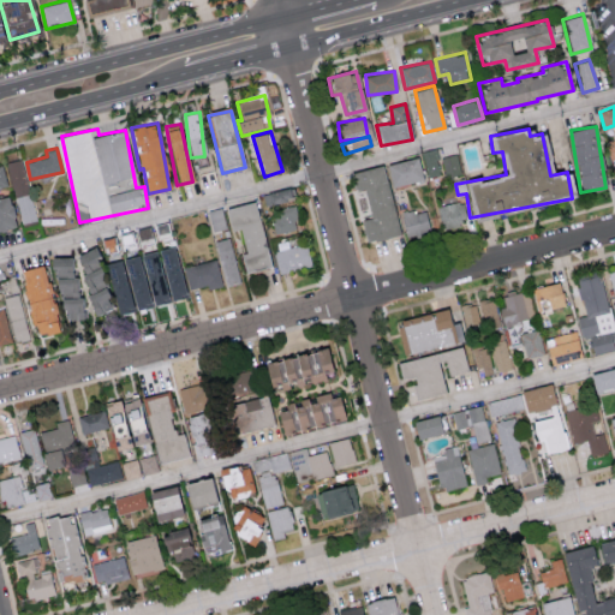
[(421,151),(428,178),(441,174),(434,148),(421,151)]
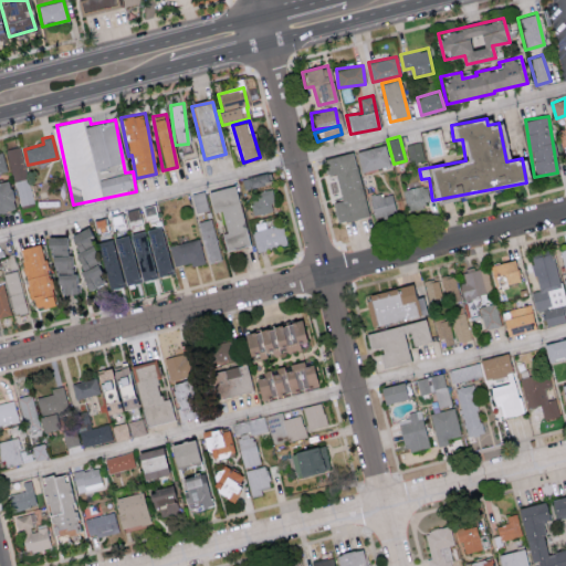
[(409,164),(425,160),(420,140),(406,144),(409,164)]
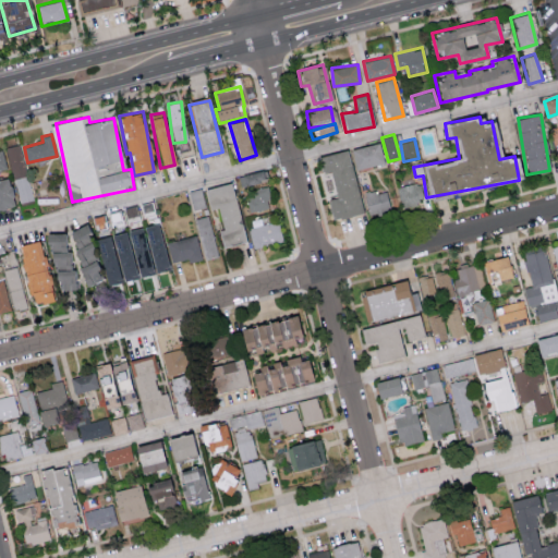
[(32,201),(21,144),(7,147),(17,203),(32,201)]
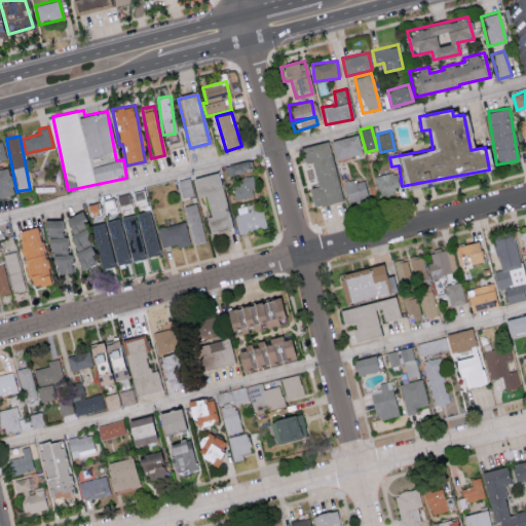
[(360,155),(358,136),(331,139),(333,158),(360,155)]
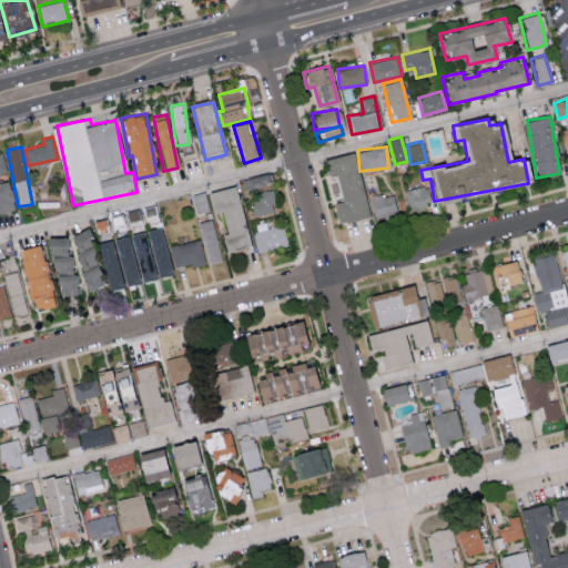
[(368,216),(353,152),(324,159),(328,174),(335,173),(342,200),(332,202),(337,224),(368,216)]
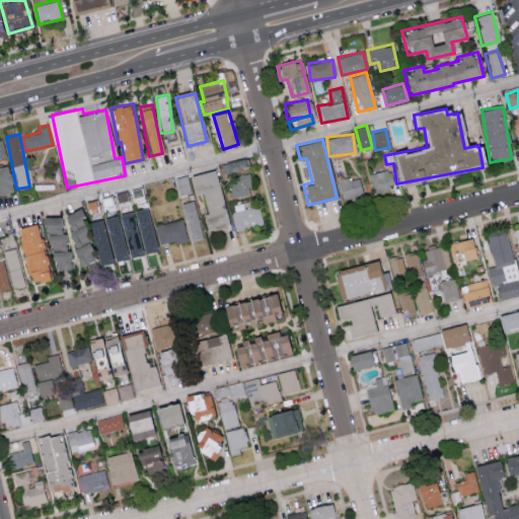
[(221,163),(223,172),(245,167),(243,158),(221,163)]
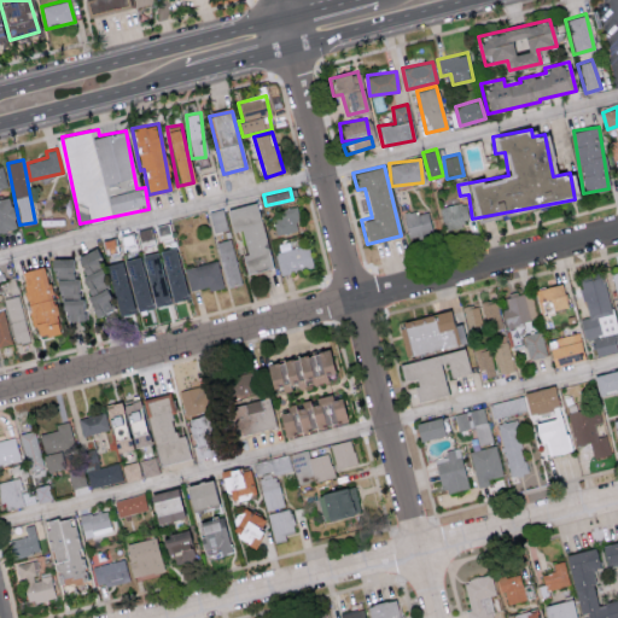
[(0,231),(16,227),(7,196),(0,197),(0,231)]
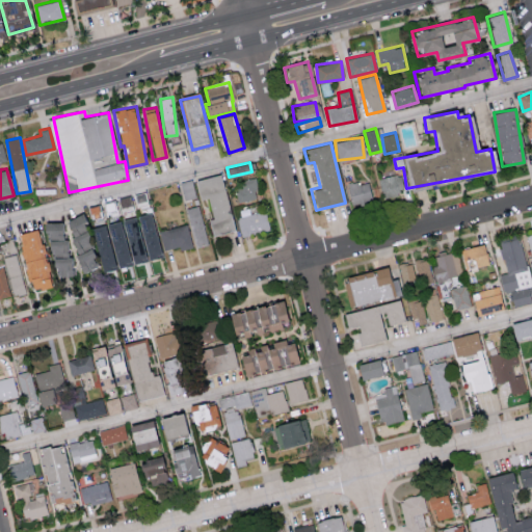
[(194,180),(198,200),(206,197),(213,234),(233,230),(220,174),(194,180)]
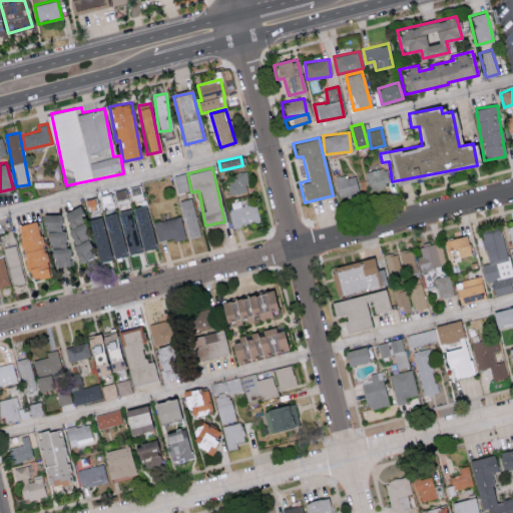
[(388,188),(385,168),(365,171),(368,191),(388,188)]
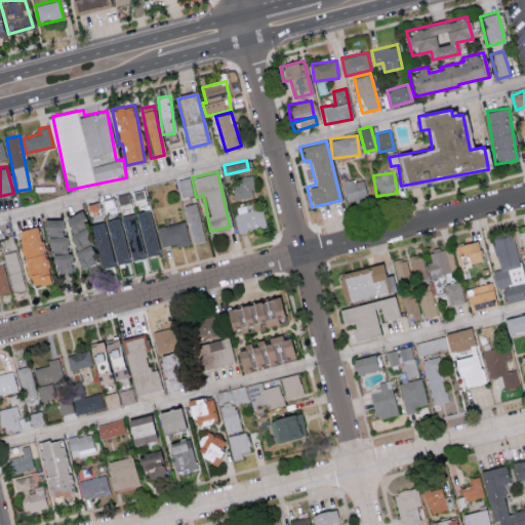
[(231,179),(235,200),(252,197),(251,187),(253,187),(251,175),(231,179)]
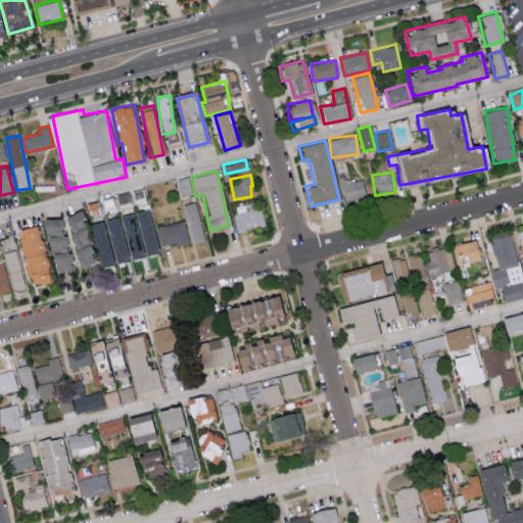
[(192,194),(187,177),(176,180),(181,197),(192,194)]
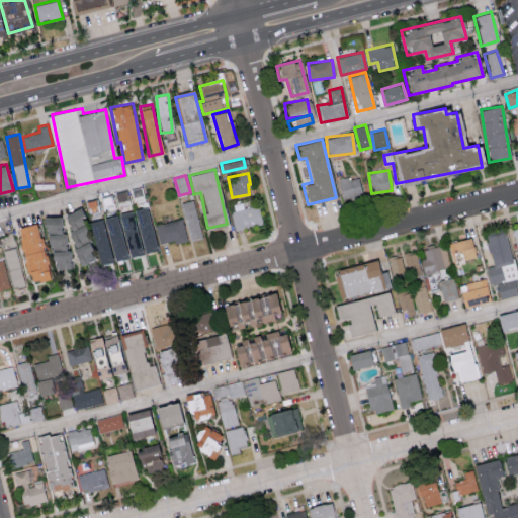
[(362,196),(358,176),(339,179),(343,199),(362,196)]
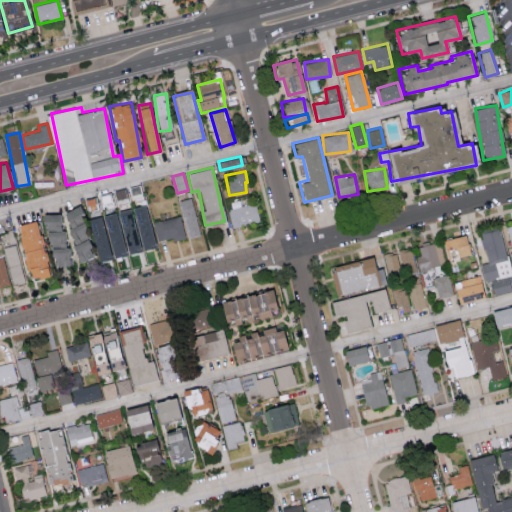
[(188,237),(200,234),(190,197),(178,201),(188,237)]
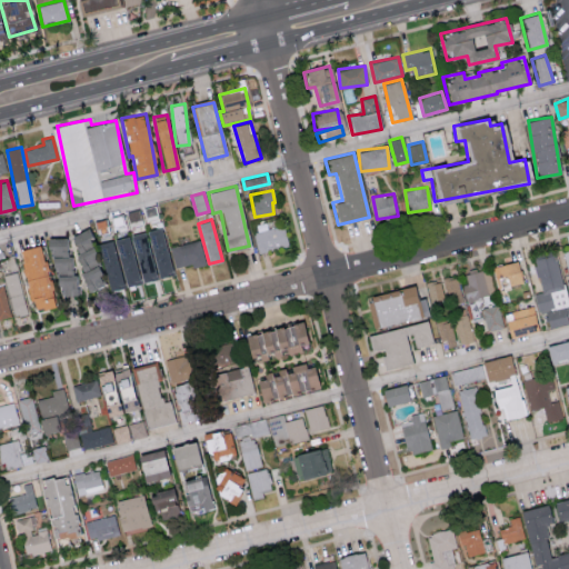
[(287,245),(282,225),(252,232),(257,251),(287,245)]
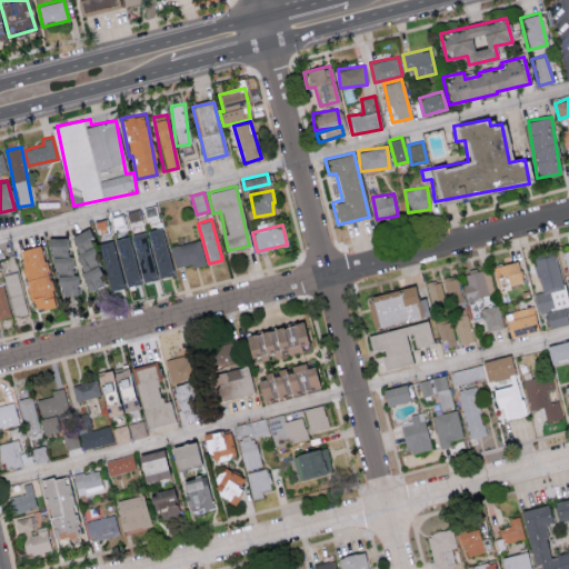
[(147,230),(156,278),(171,275),(162,227),(147,230)]
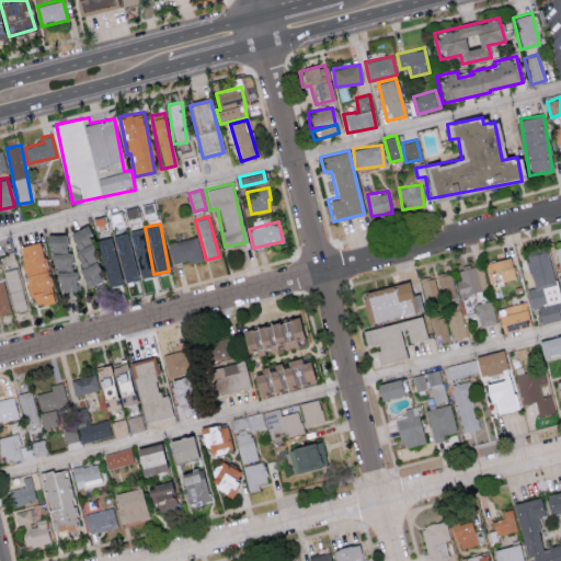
[(126,232),(92,240),(90,226),(69,230),(82,286),(106,282),(106,286),(136,279),(126,232)]
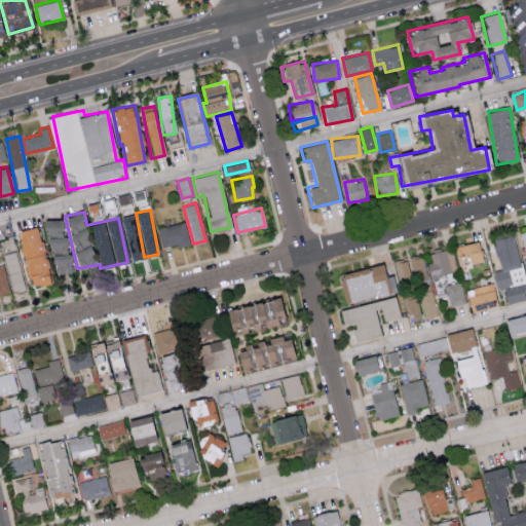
[(128,261),(143,258),(134,214),(119,217),(128,261)]
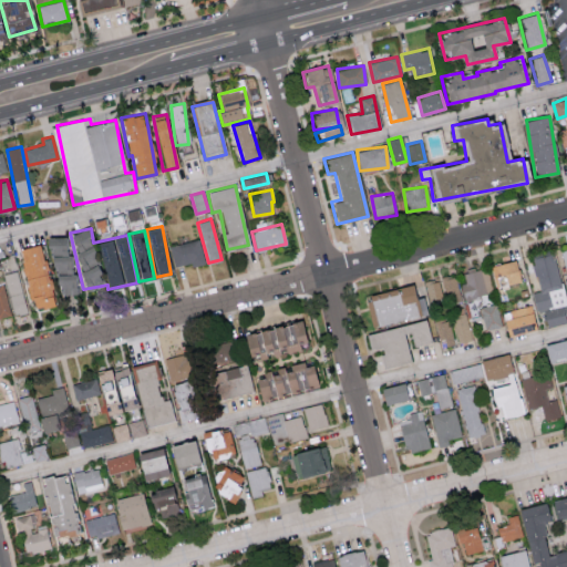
[(47,238),(48,265),(53,265),(54,286),(58,286),(59,295),(76,294),(75,257),(68,257),(66,237),(47,238)]
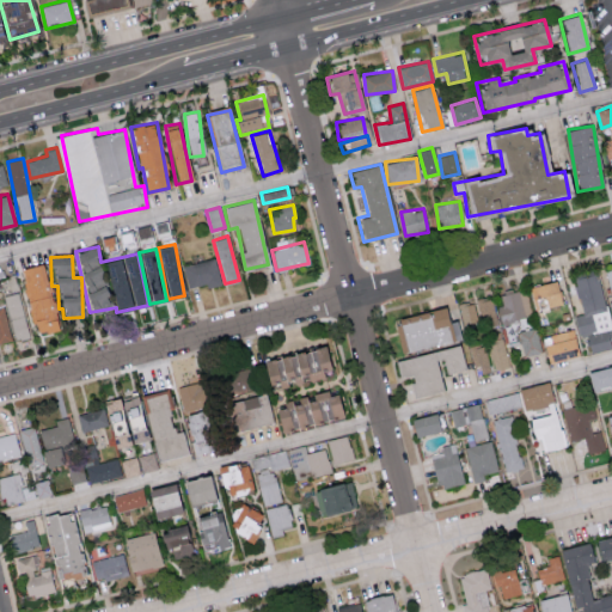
[(220,282),(215,258),(182,265),(188,289),(220,282)]
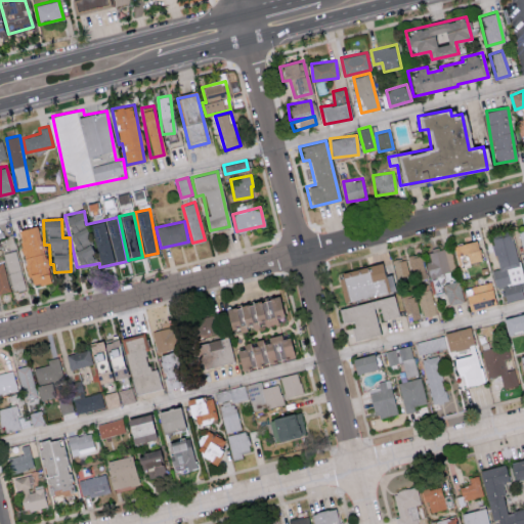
[(18,229),(28,286),(48,282),(39,226),(18,229)]
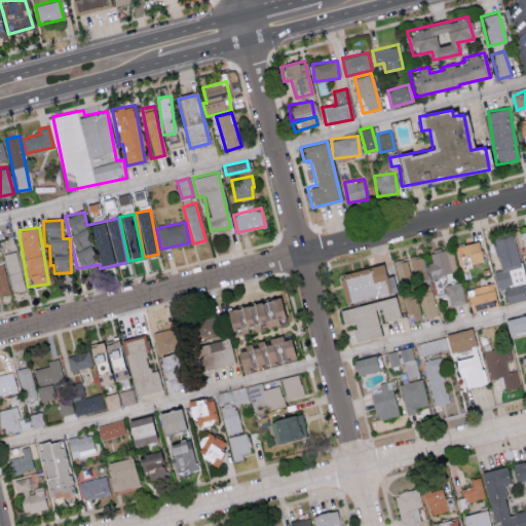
[(525,286),(525,259),(520,261),(514,235),(493,239),(500,269),(495,270),(503,304),(525,299),(522,288),(525,286)]
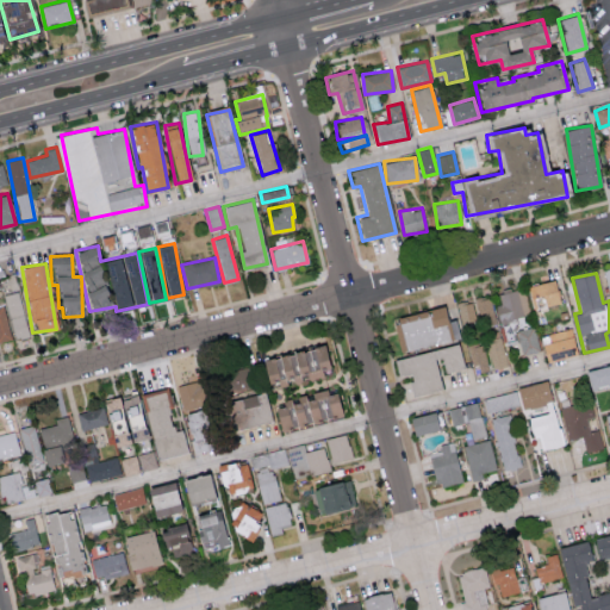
[(527,285),(531,309),(559,303),(554,280),(527,285)]
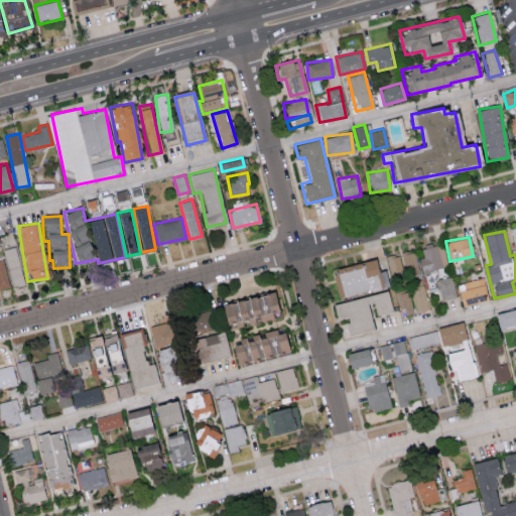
[(422,273),(448,266),(442,243),(421,249),(423,257),(419,259),(422,273)]
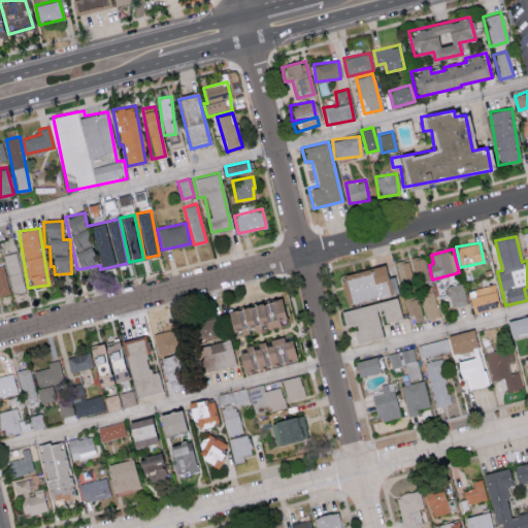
[(15,252),(4,255),(13,294),(26,291),(15,252)]
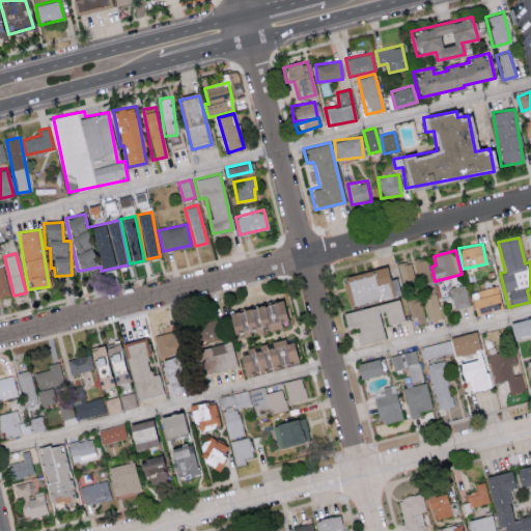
[(397,264),(402,285),(431,278),(425,256),(412,260),(397,264)]
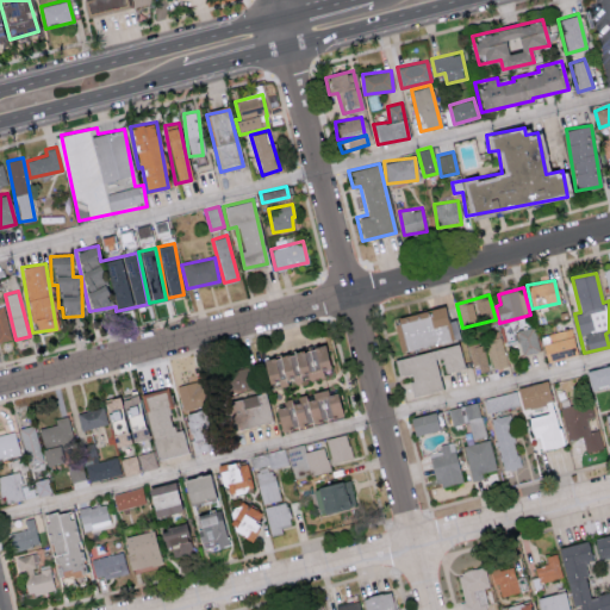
[(0,341),(12,338),(5,305),(0,305),(0,341)]
